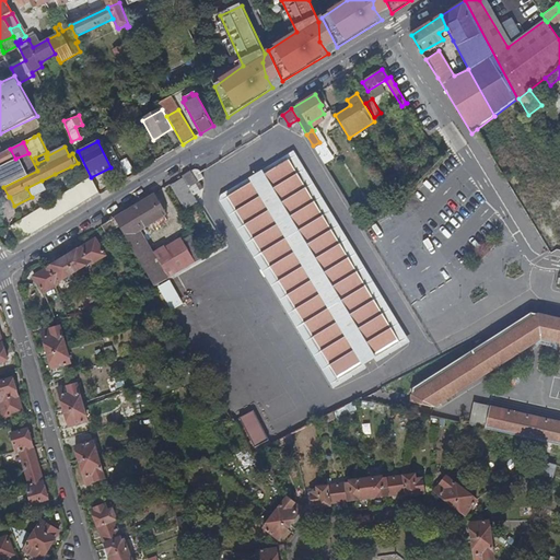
[(323,149),(319,142),(313,146),(317,152),(323,149)]
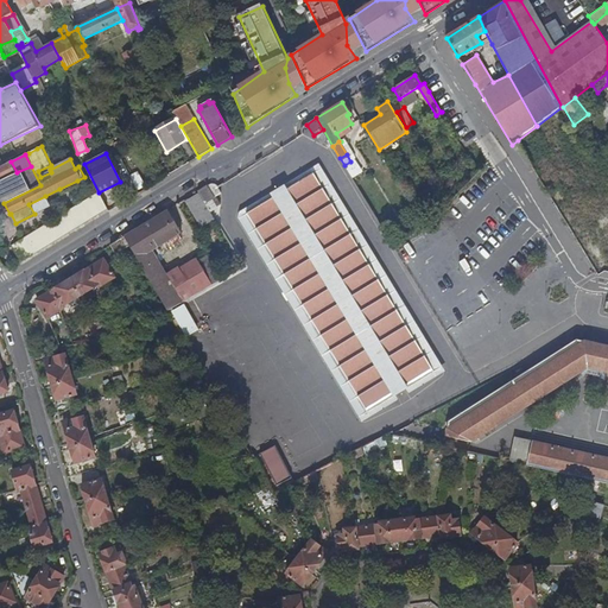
[(0,181),(17,172),(11,162),(4,165),(0,166),(0,181)]
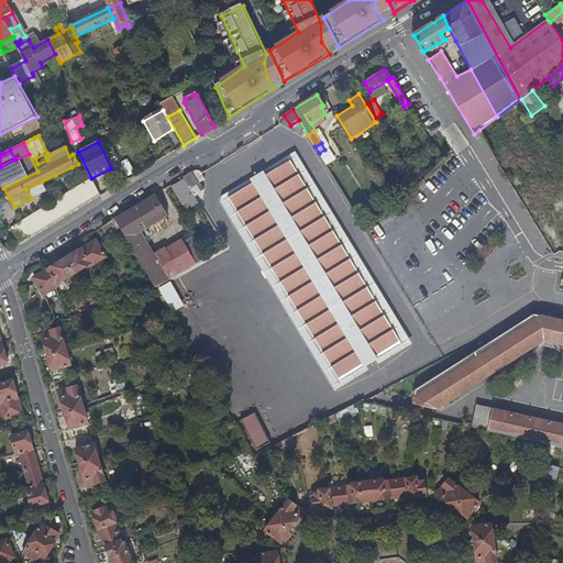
[(15,159),(0,167),(0,181),(3,188),(37,172),(29,154),(15,159)]
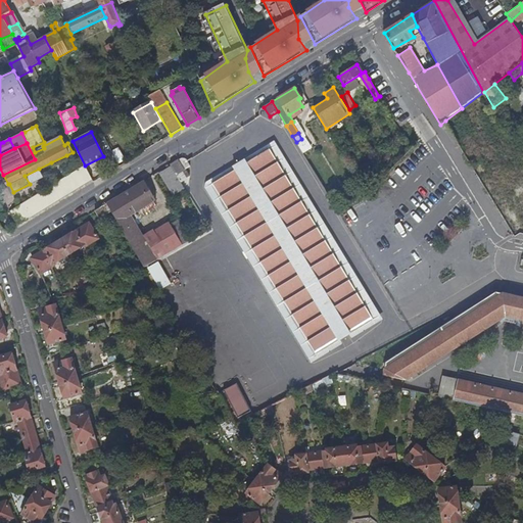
[(373,320),(269,149),(245,163),(243,160),(232,168),(234,171),(210,185),(315,354),(373,320)]
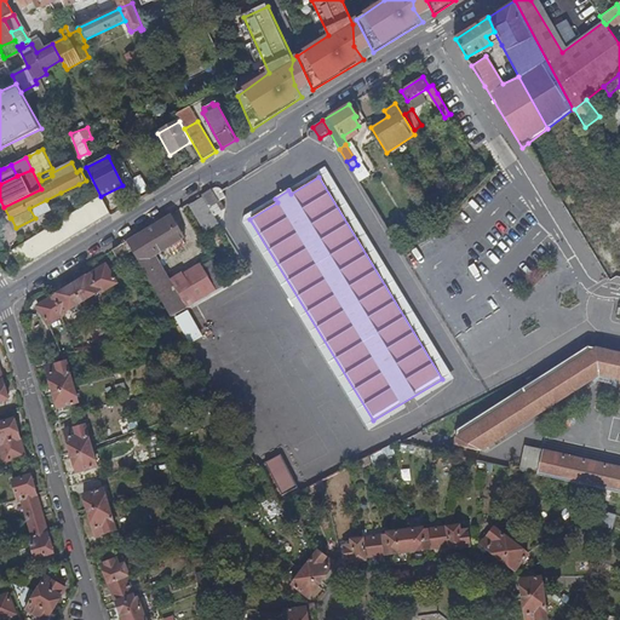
[(81,188),(79,184),(61,193),(63,197),(81,188)]
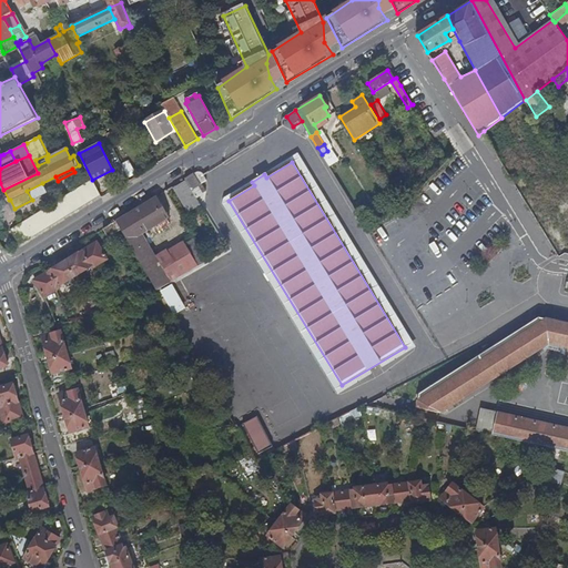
[(114,173),(121,186),(129,181),(122,169),(114,173)]
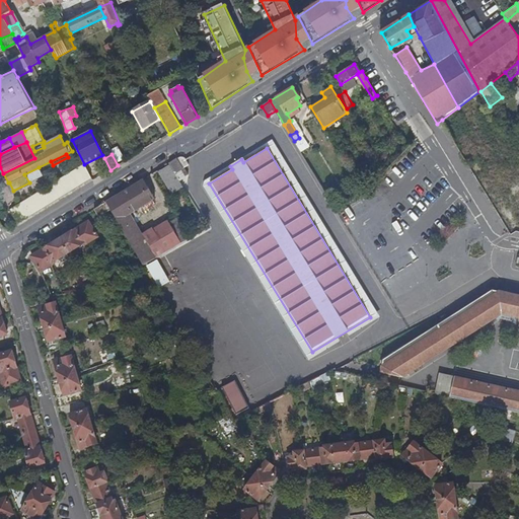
[(178,157),(167,164),(177,180),(182,177),(178,170),(188,165),(182,158),(180,157),(178,157)]
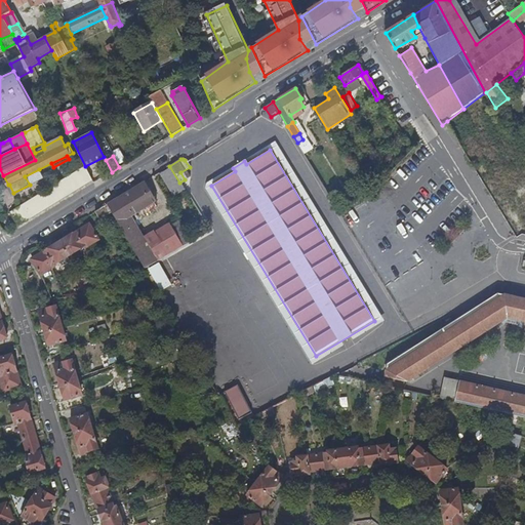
[(9,212),(18,226),(92,180),(85,166),(9,212)]
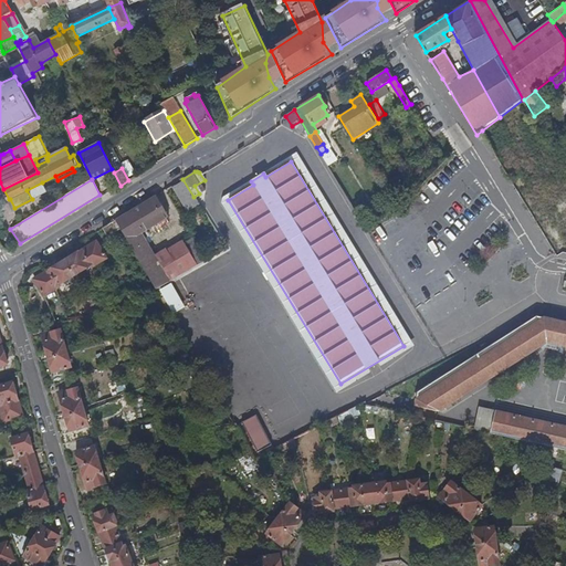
[(27,190),(32,199),(46,191),(42,182),(27,190)]
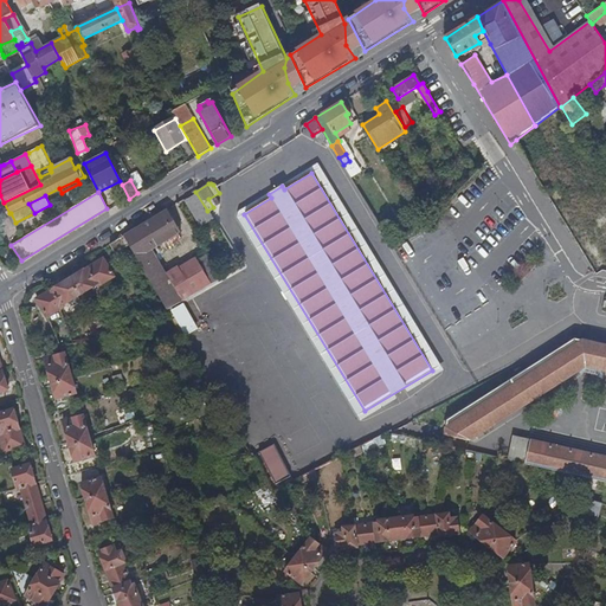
[(211,220),(197,195),(186,201),(200,226),(211,220)]
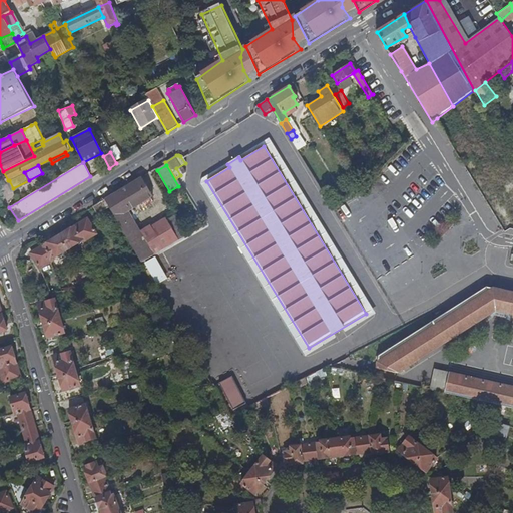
[(141,177),(104,199),(108,207),(140,263),(153,255),(144,239),(154,233),(151,227),(150,228),(148,225),(139,231),(127,211),(136,205),(147,199),(152,196),(141,177)]
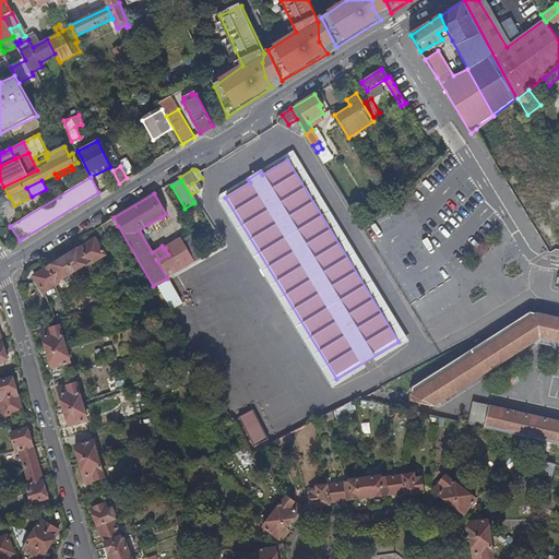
[(106,234),(118,226),(114,217),(100,225),(106,234)]
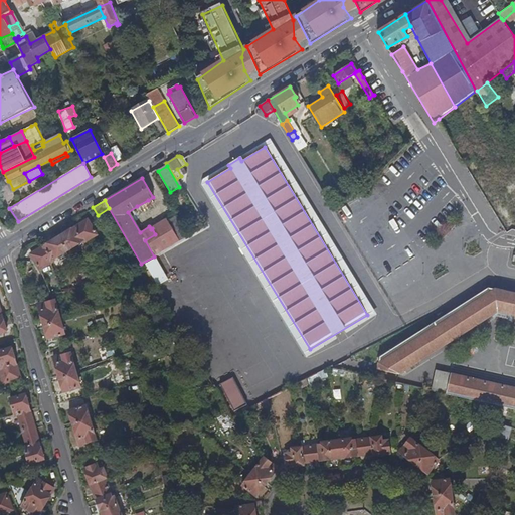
[(149,203),(148,200),(137,206),(139,210),(149,203)]
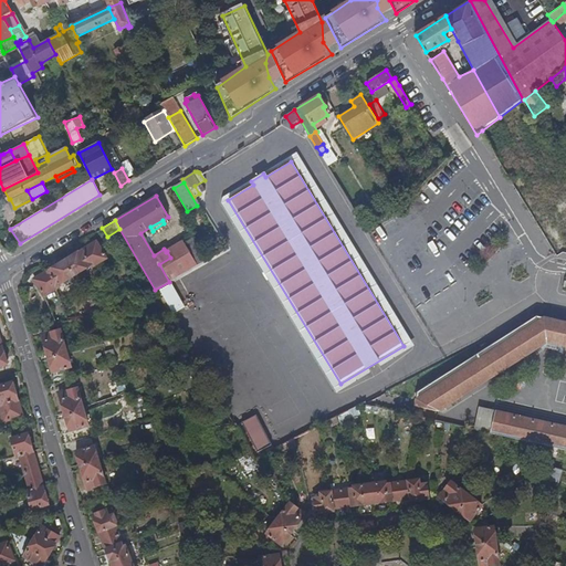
[(94,241),(33,280),(43,296),(58,287),(56,285),(88,265),(90,266),(105,258),(94,241)]
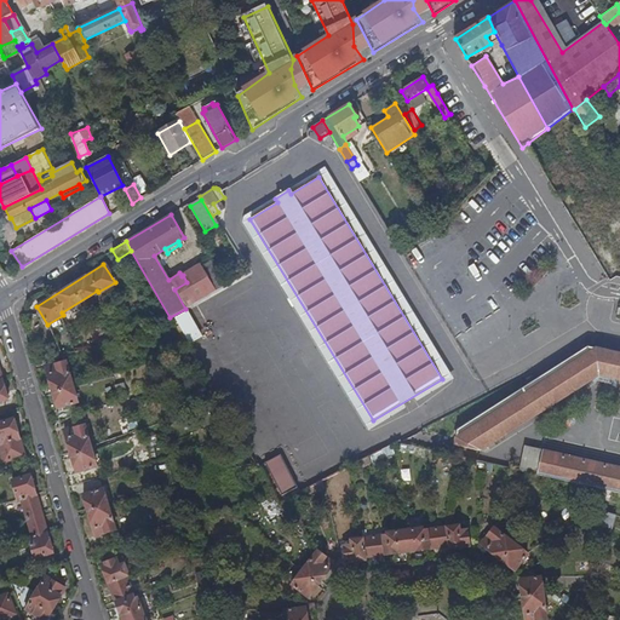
[(174,290),(185,309),(216,291),(201,267),(197,268),(197,267),(183,275),(187,282),(174,290)]
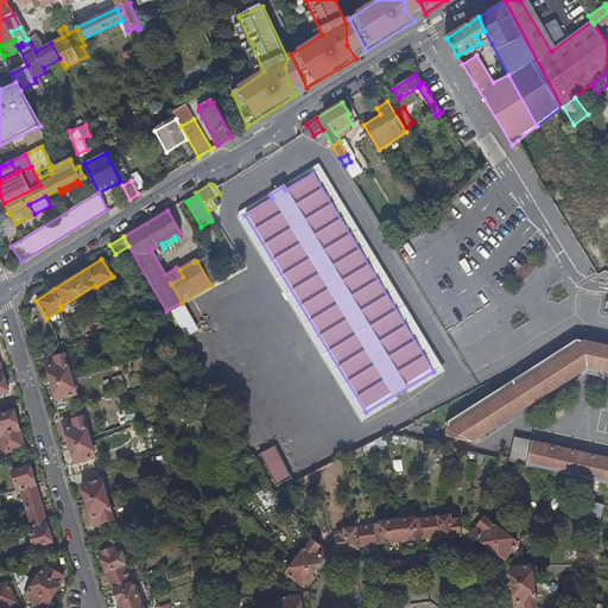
[(527,466),(607,483),(607,347),(583,342),(527,378),(449,428),(447,437),(470,442),(588,368),(607,372),(607,458),(533,442),(527,466)]
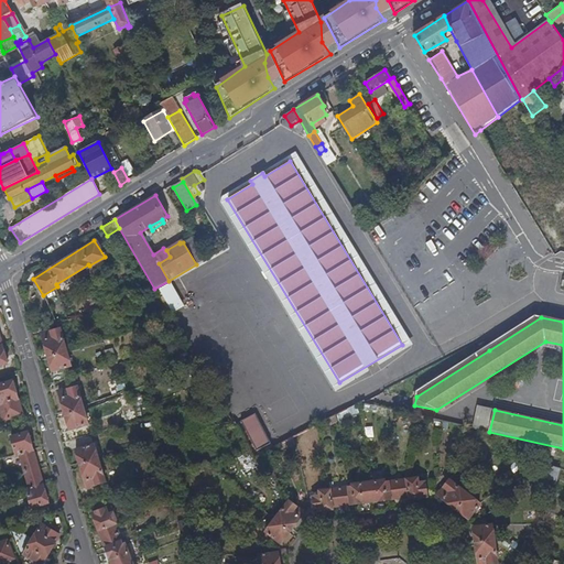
[(52,371),(69,367),(58,329),(41,335),(52,371)]
